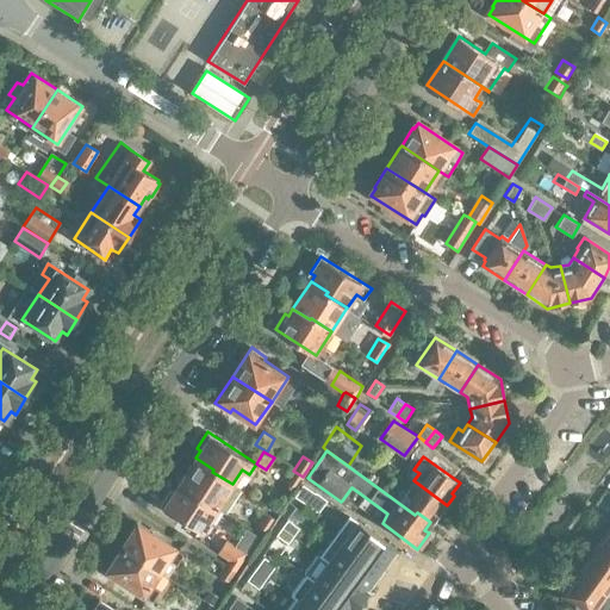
[(213,470),(195,458),(178,485),(195,496),(197,495),(217,508),(218,508),(225,512),(240,489),(232,484),(212,472),(213,470)]
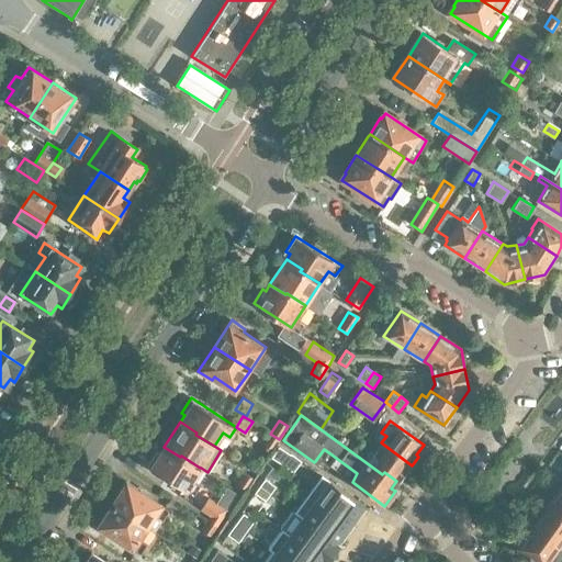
[(279,439),(270,434),(262,446),(271,452),(279,439)]
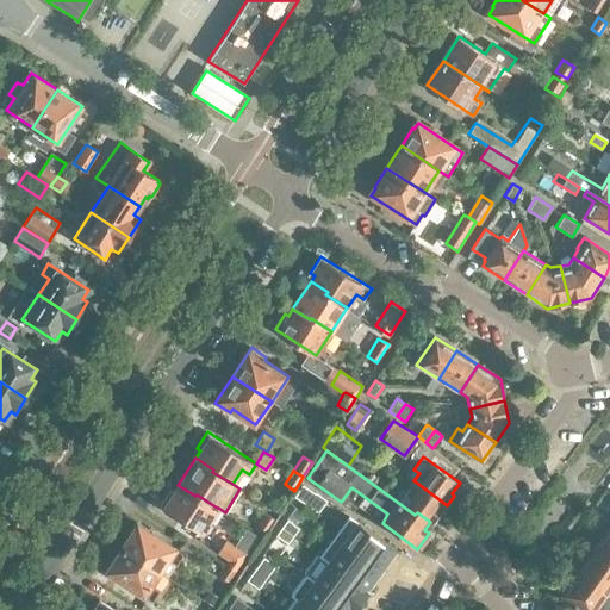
[(447,505),(414,480),(397,502),(415,515),(417,512),(430,522),(437,512),(440,515),(447,505)]
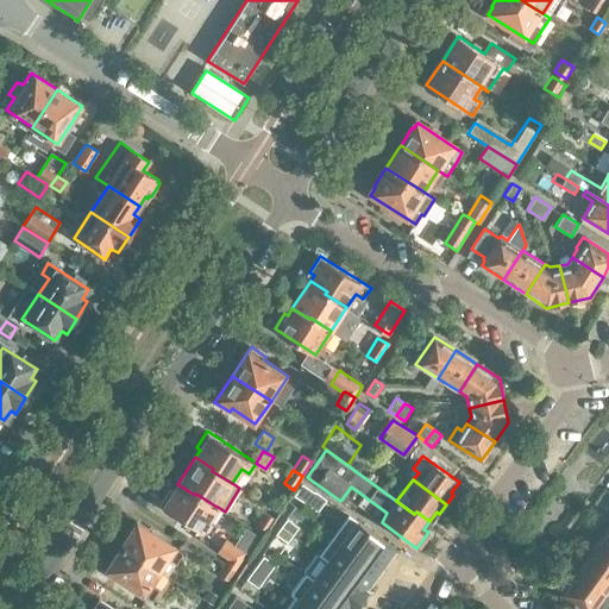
[(302,483),(294,495),(306,503),(314,491),(302,483)]
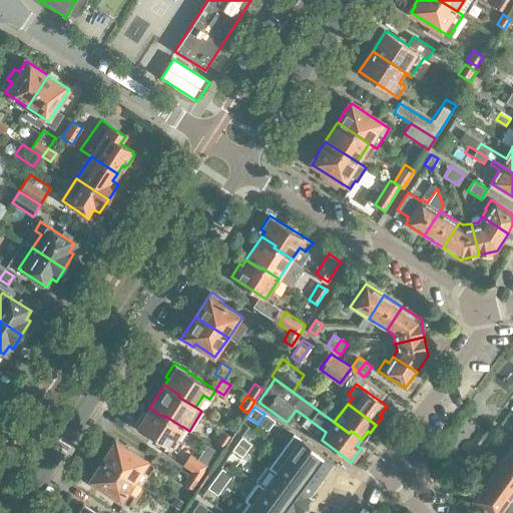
[(164,417),(149,408),(146,413),(143,410),(134,424),(170,447),(182,427),(165,416),(164,417)]
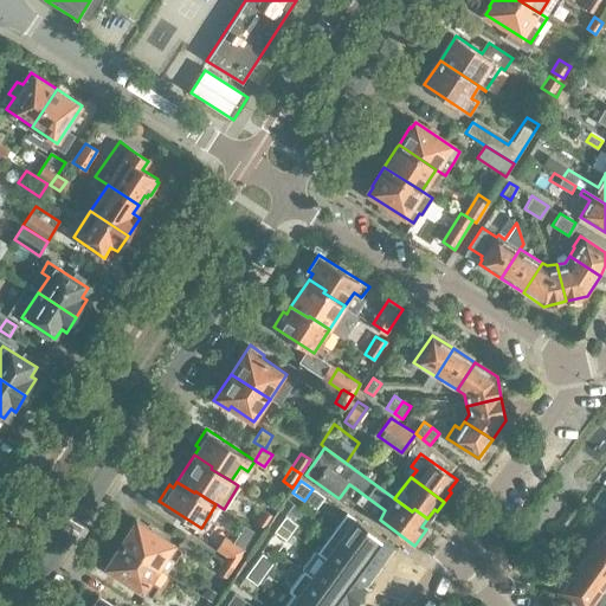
[(272,516),(264,510),(256,522),(265,528),(272,516)]
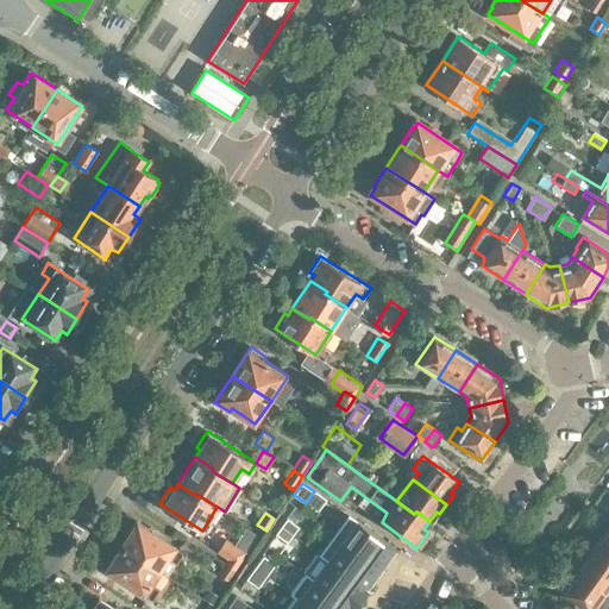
[(349,515),(334,535),(380,569),(395,548),(349,515)]
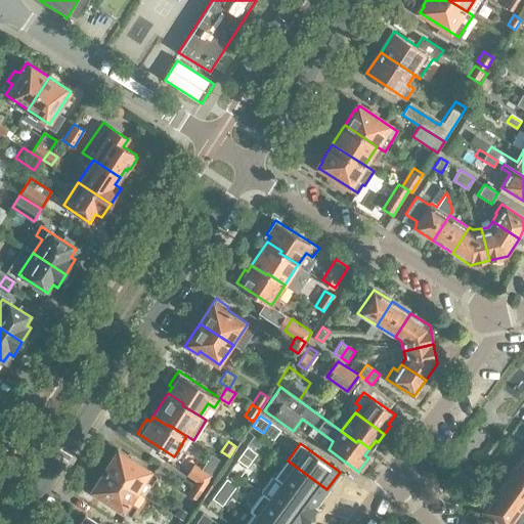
[(247,446),(243,453),(253,461),(257,453),(247,446)]
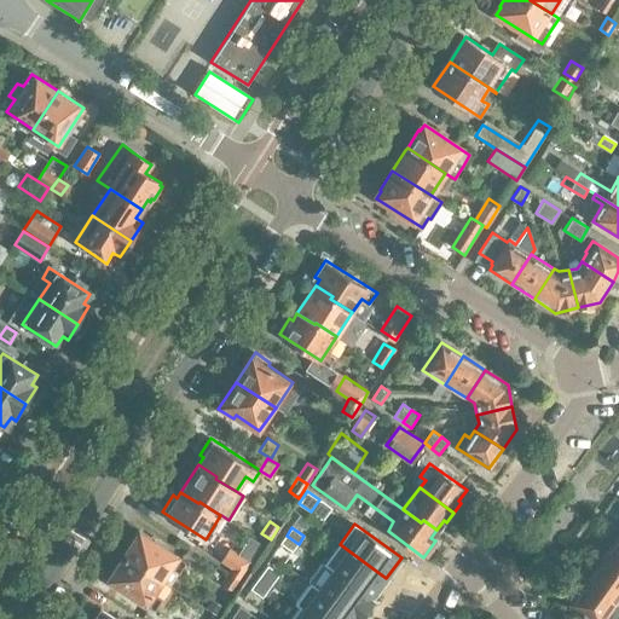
[(139,530),(123,554),(162,579),(171,584),(186,560),(139,530)]
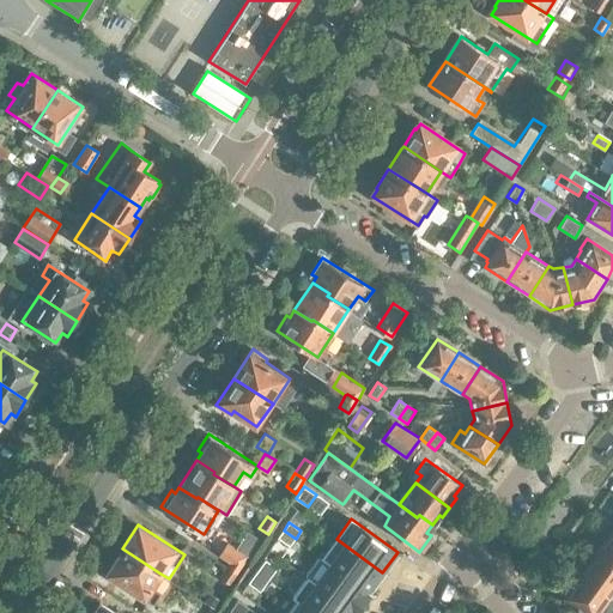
[(612,529),(598,552),(612,563),(612,529)]
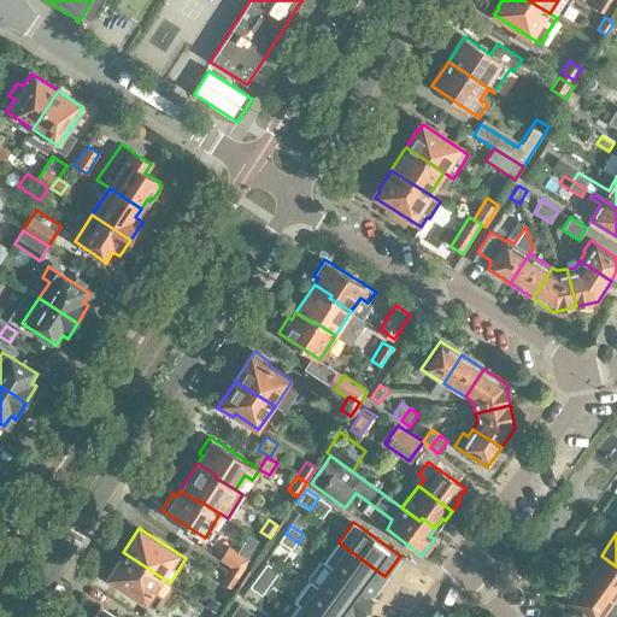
[(286,534),(280,541),(292,550),(298,542),(286,534)]
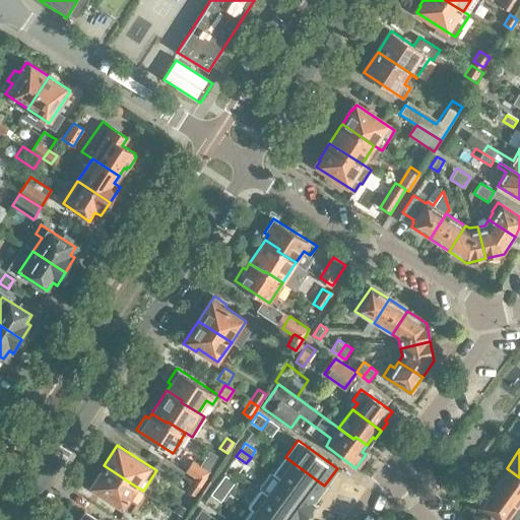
[(285,457),(272,474),(280,480),(280,479),(312,502),(312,501),(324,485),(285,457)]
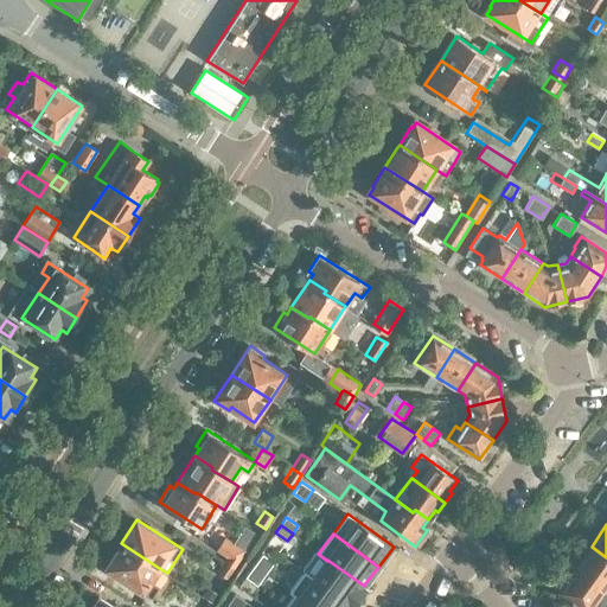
[(225,538),(215,554),(225,562),(235,568),(247,553),(225,538)]
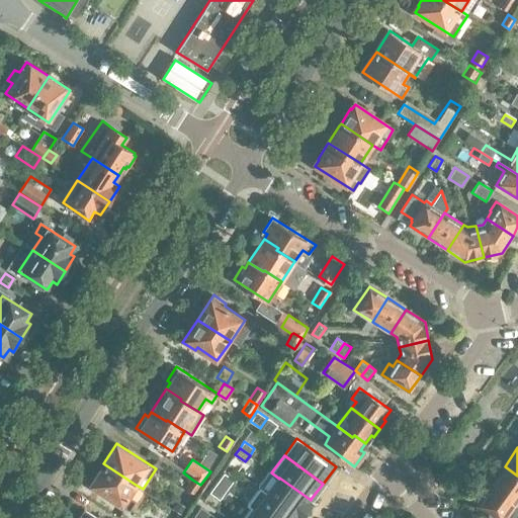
[(130,495),(136,485),(103,463),(90,485),(128,509),(136,499),(130,495)]
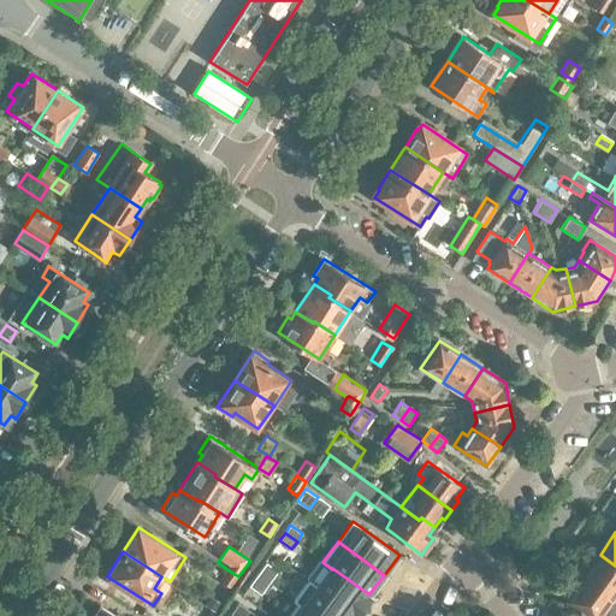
[(615,566),(600,555),(584,579),(614,600),(615,602),(615,566)]
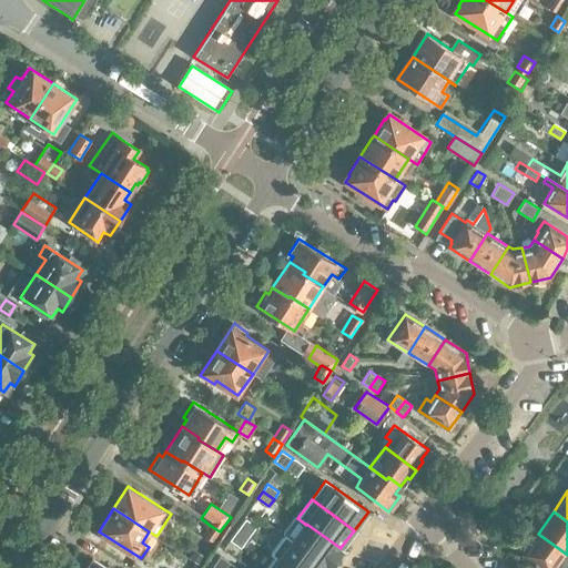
[(246,518),(239,529),(249,537),(256,526),(246,518)]
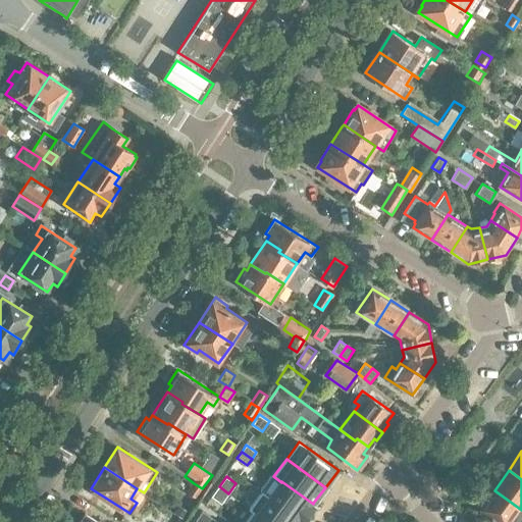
[(270,498),(269,498),(301,521),(300,521),(301,521),(304,521),(316,506),(313,503),(313,504),(281,481),(281,482),(270,498)]
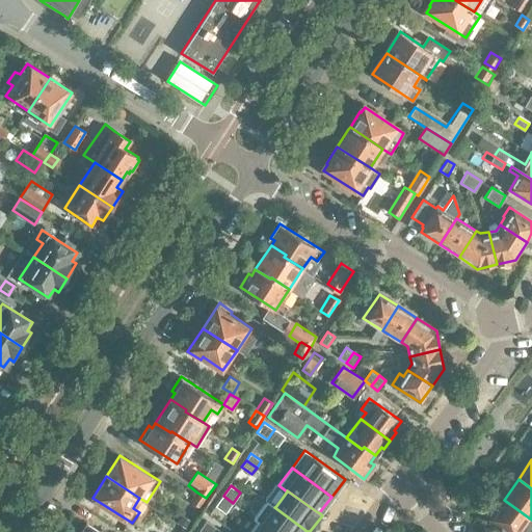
[(206,498),(197,493),(190,504),(198,509),(201,506),(204,508),(206,505),(209,500),(206,498)]
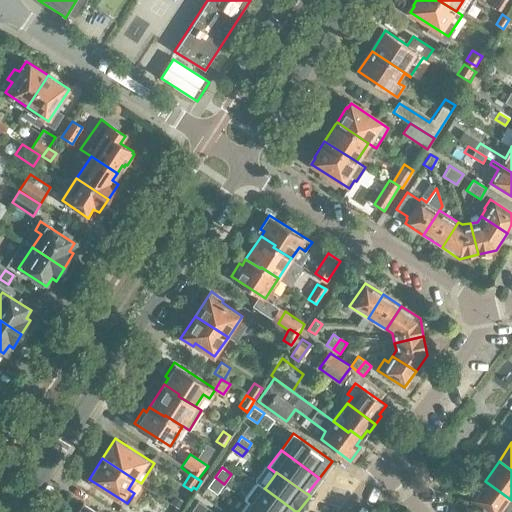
[(215,477),(207,487),(217,494),(224,484),(215,477)]
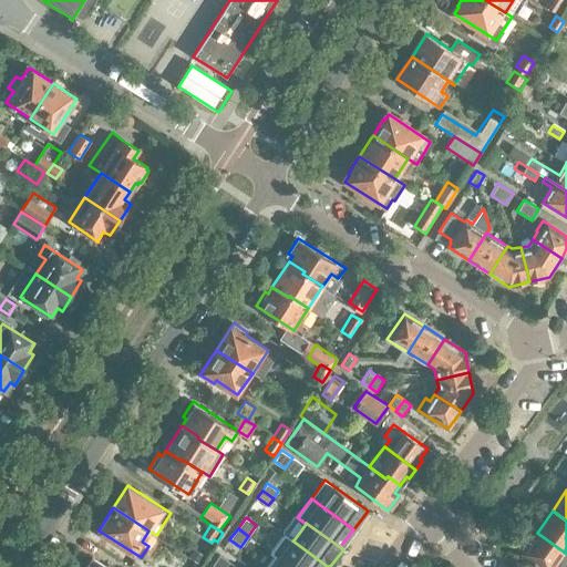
[(554,566),(565,553),(537,533),(522,554),(536,566),(535,566),(554,566)]
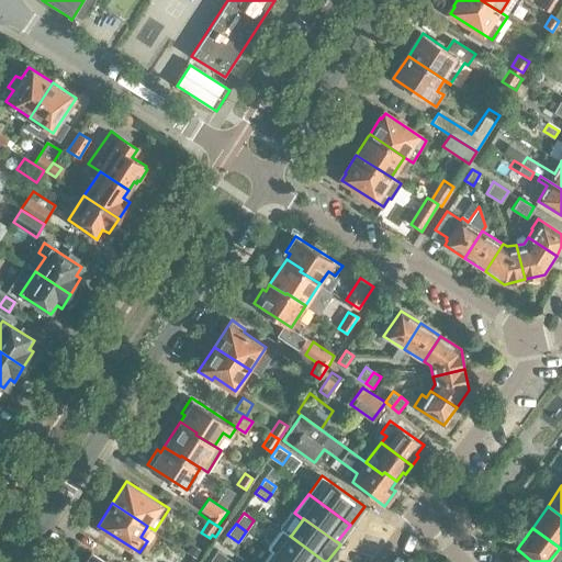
[(282,529),(268,549),(272,552),(272,551),(277,554),(288,561),(322,561),(323,561),(324,561),(290,536),(291,536),(282,529)]
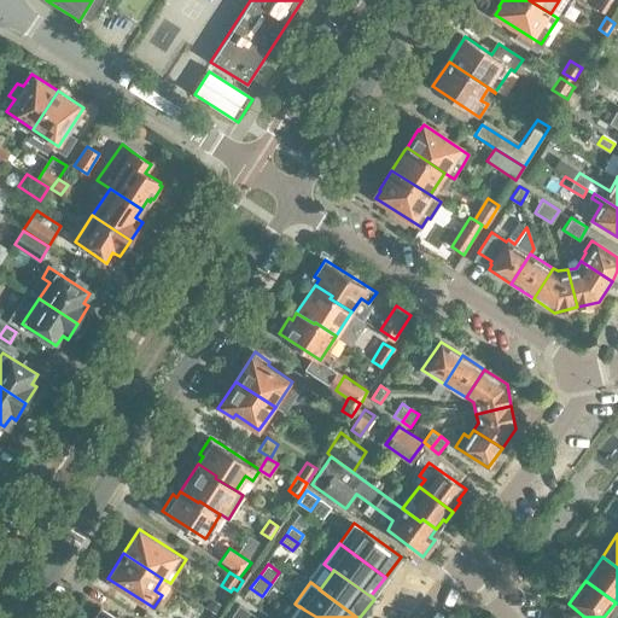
[(211,599),(205,607),(216,614),(222,606),(211,599)]
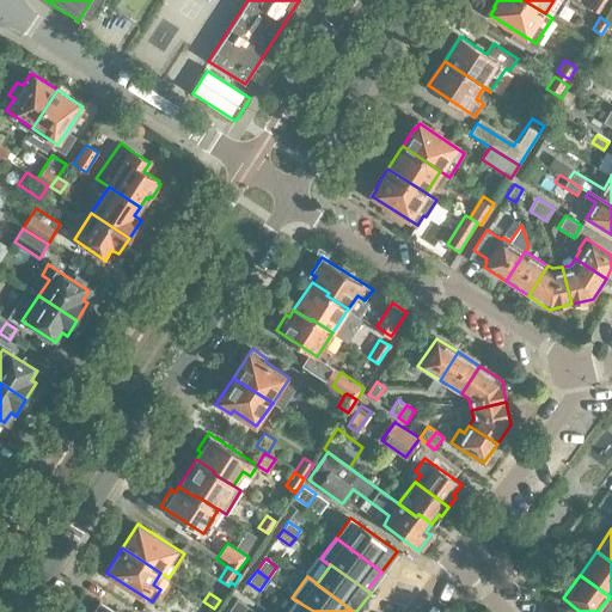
[(313,611),(301,604),(297,600),(297,601),(288,611),(313,611)]
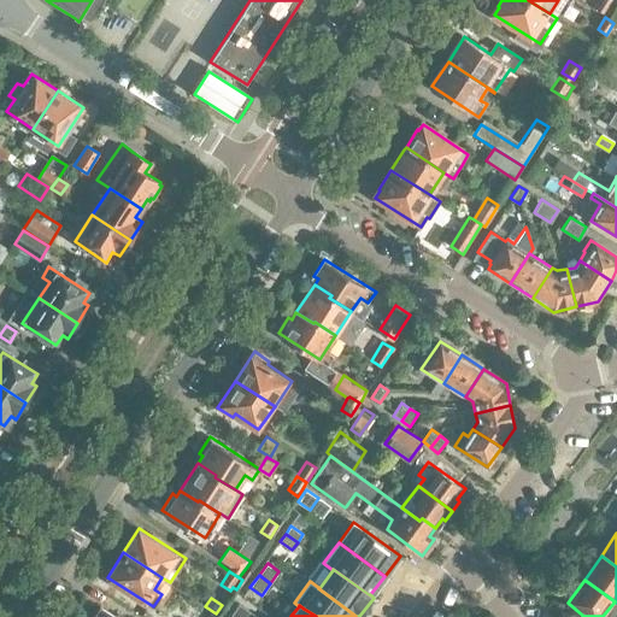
[(117,616),(100,606),(93,616),(117,616)]
